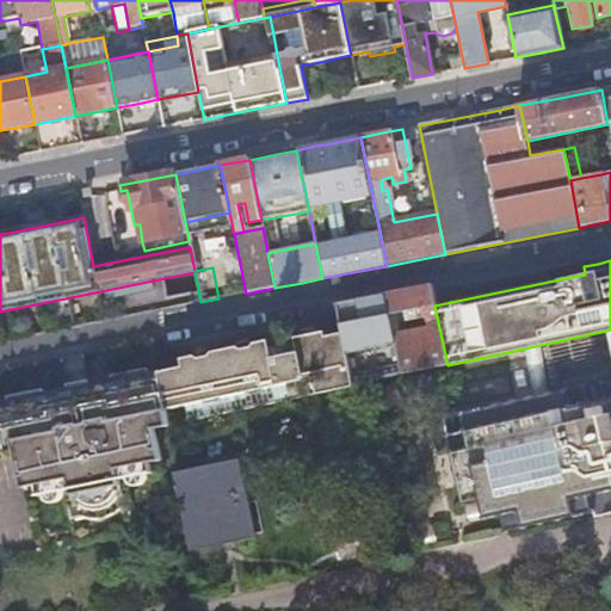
[(432,321),(433,329),(393,338),(394,343),(401,375),(421,371),(424,386),(434,383),(432,369),(448,365),(440,333),(439,328),(434,306),(431,285),(407,290),(383,295),(388,316),(408,313),(409,320),(420,318),(427,321),(432,321)]
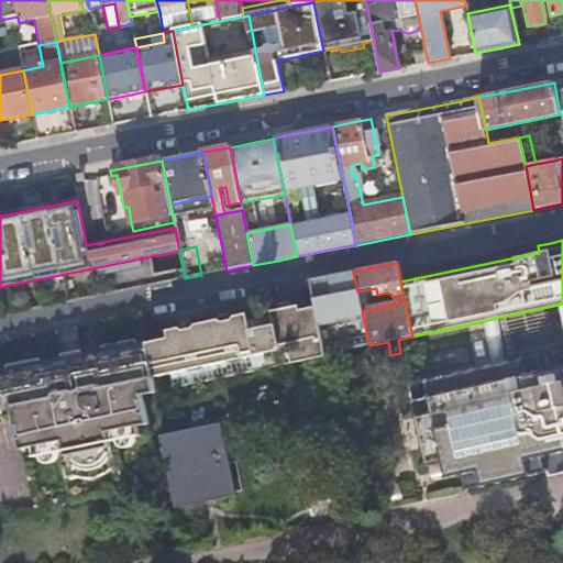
[(326,355),(328,354),(370,345),(363,316),(362,311),(357,291),(353,272),(330,276),(309,280),(316,307),(326,355)]
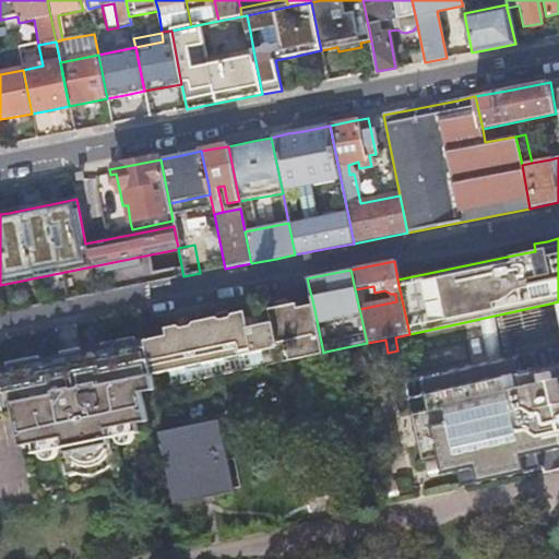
[(169,385),(278,363),(323,353),(313,305),(282,311),(270,313),(144,341),(144,344),(151,375),(166,371),(169,385)]
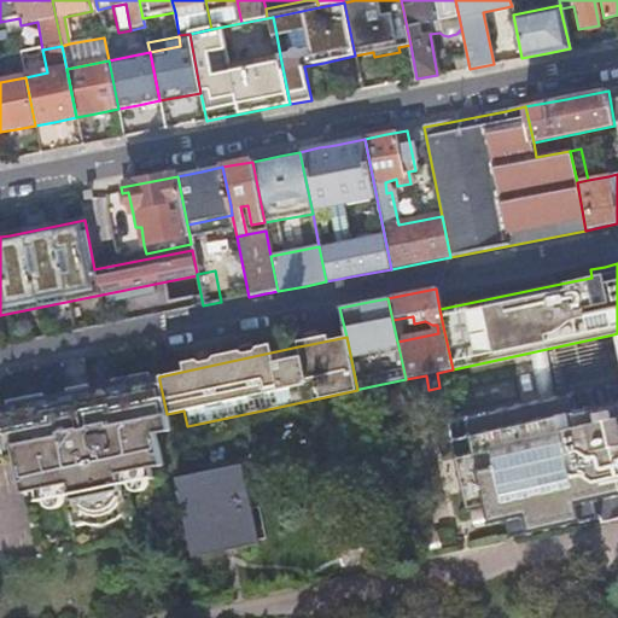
[(0,466),(16,462),(25,506),(65,496),(73,525),(85,523),(89,524),(95,524),(100,524),(104,524),(110,522),(114,519),(116,518),(118,517),(122,514),(134,511),(127,481),(153,474),(151,464),(163,461),(157,436),(170,432),(170,430),(167,414),(159,380),(80,397),(0,413),(0,466)]
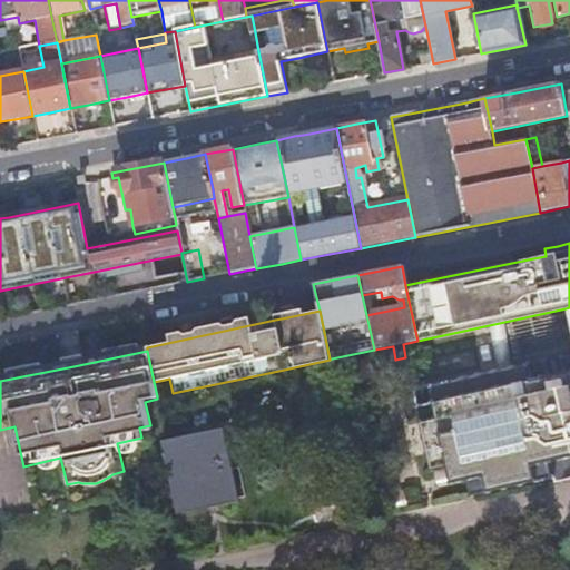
[(569,352),(428,384),(411,387),(414,404),(430,471),(445,468),(449,483),(465,480),(469,497),(551,479),(552,482),(569,478),(569,352)]
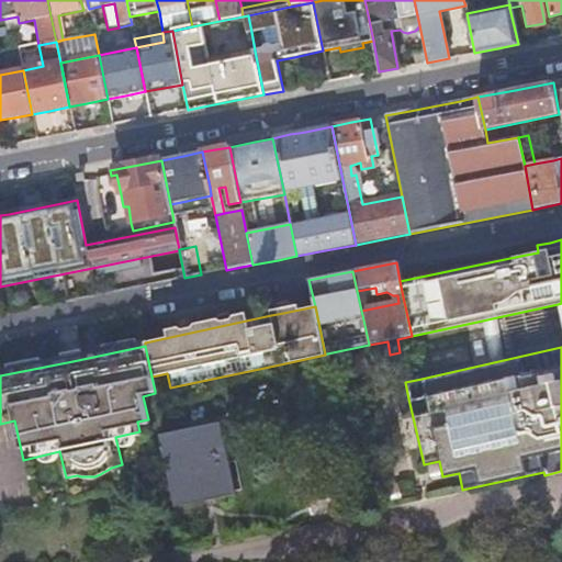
[(148,419),(153,435),(160,433),(168,431),(158,390),(155,391),(155,393),(143,396),(148,419)]
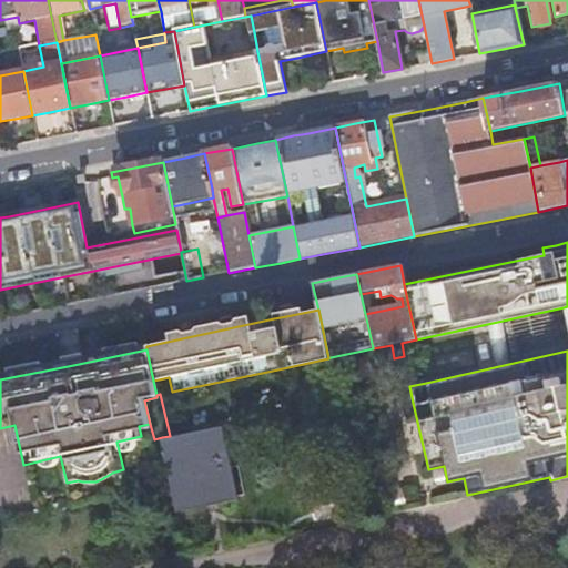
[(170,436),(162,437),(176,510),(237,499),(223,426),(170,436)]
